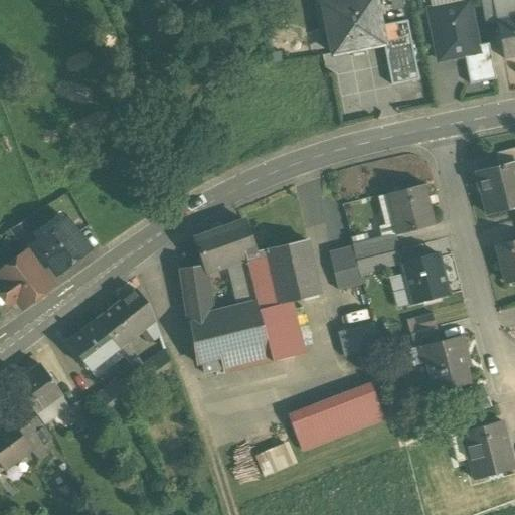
[(374,0),(355,0),(323,6),(333,55),(383,45),(380,27),(374,0)]
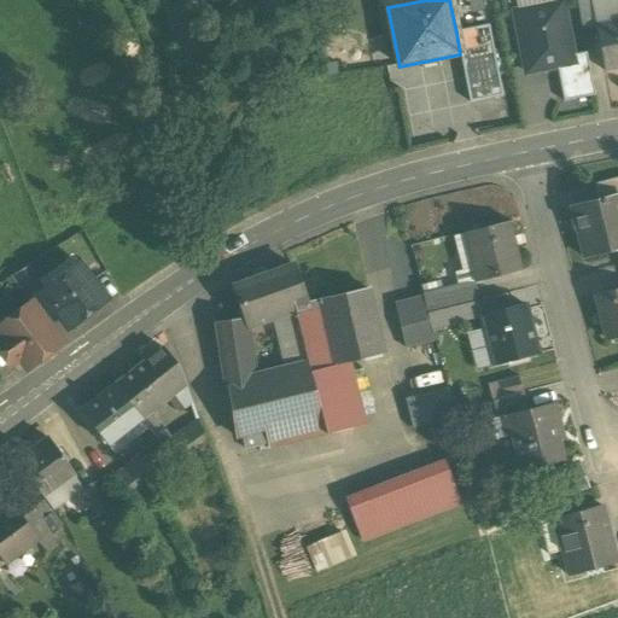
[(588,0),(576,0),(582,30),(593,28),(593,27),(594,27),(589,1),(588,0)]
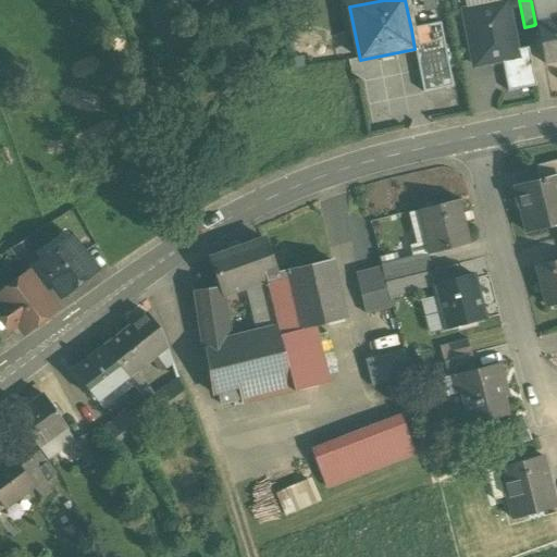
[(506,3),(465,12),(475,66),(502,61),(517,59),(516,50),(506,3)]
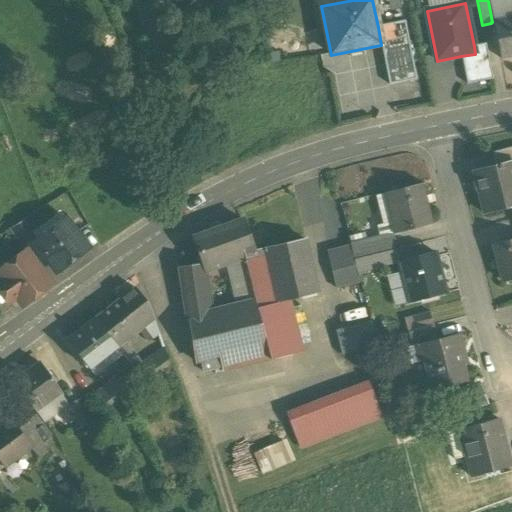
[(511,17),(492,22),(491,22),(491,23),(499,60),(511,56),(511,17)]
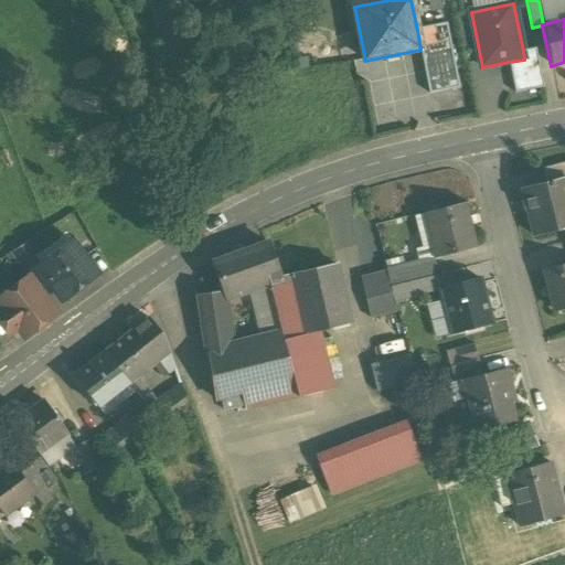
[(446,23),(417,30),(420,50),(429,94),(459,88),(446,23)]
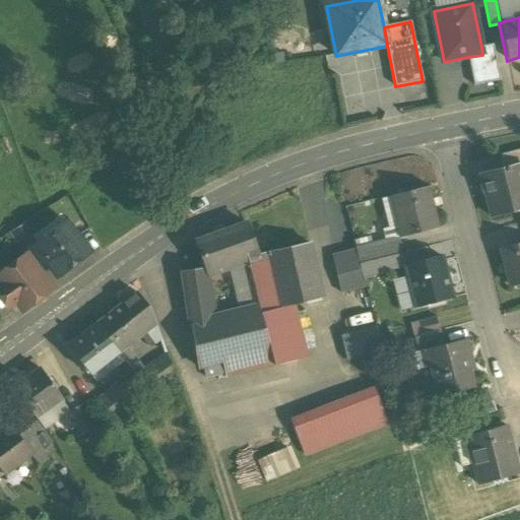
[(474,86),(500,81),(493,45),(481,47),(482,55),(468,57),(474,86)]
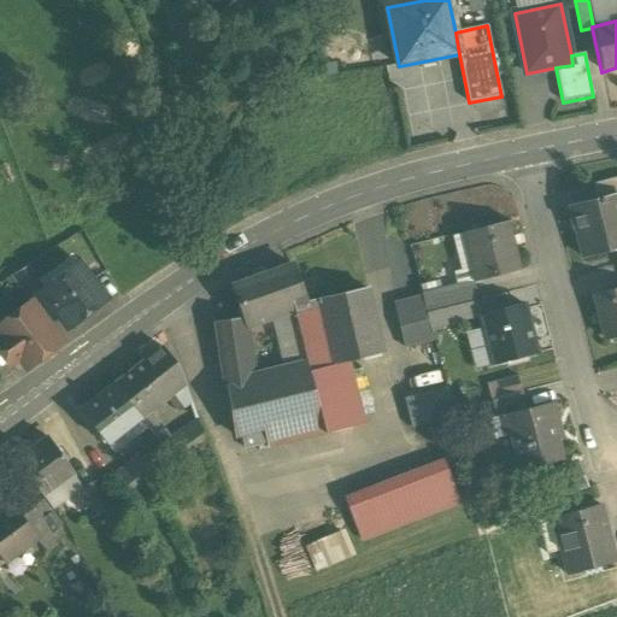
[(616,177),(593,183),(597,199),(616,194),(616,177)]
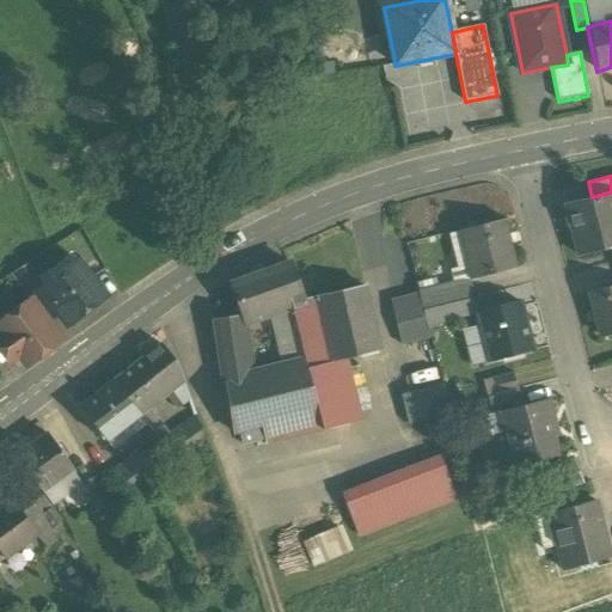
[(592,197),(565,204),(579,257),(600,251),(599,245),(611,240),(611,193),(592,197)]
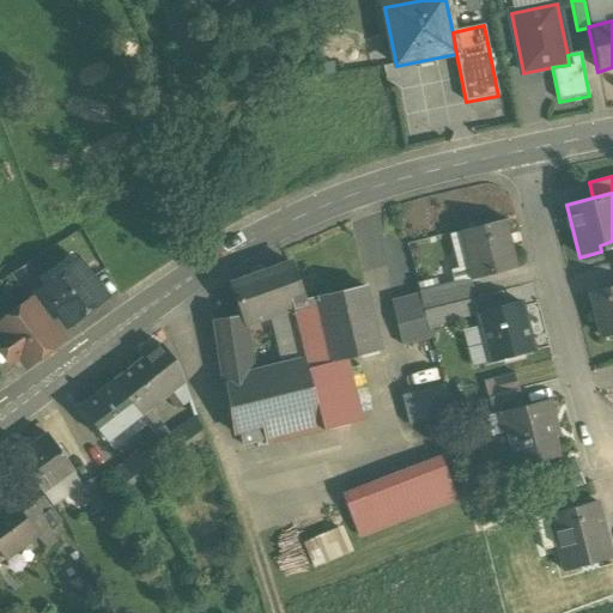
[(505,220),(457,232),(471,281),(472,281),(519,269),(505,220)]
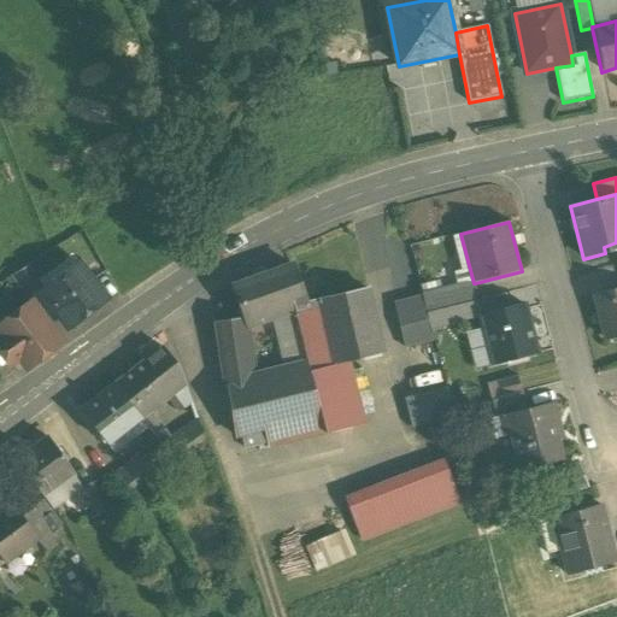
[(292,264),(235,285),(248,322),(294,305),(305,303),(292,264)]
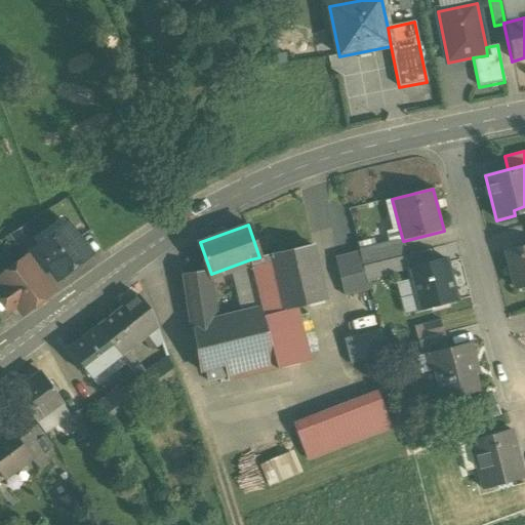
[(49,268),(38,253),(41,250),(26,230),(10,239),(24,255),(26,258),(39,276),(48,269),(49,268)]
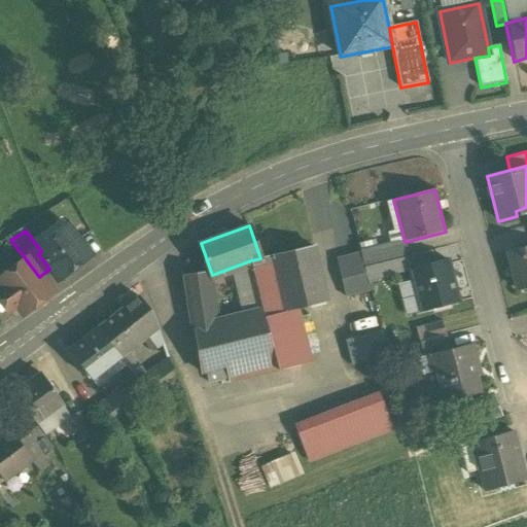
[(71,232),(41,251),(38,254),(49,269),(48,270),(57,281),(90,256),(71,232)]
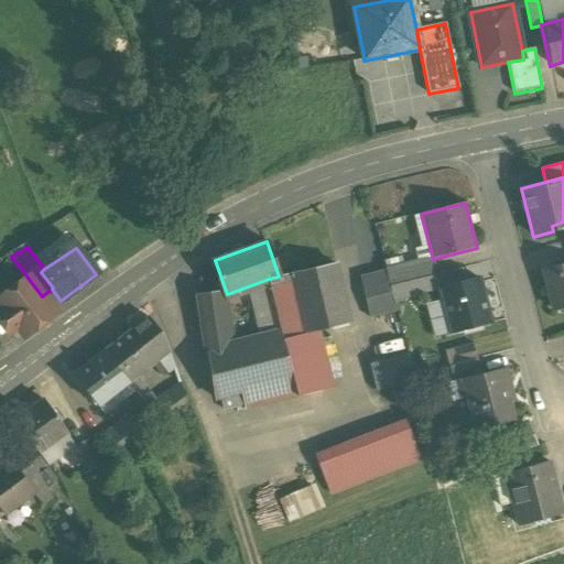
[(433,259),(386,271),(390,286),(435,275),(437,274),(434,259),(433,259)]
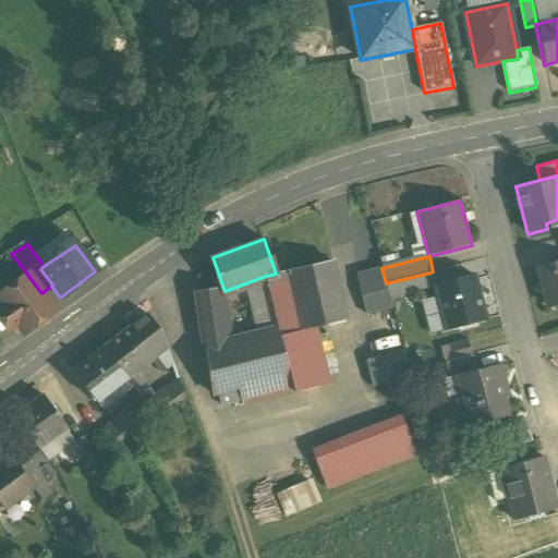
[(331,261),(289,270),(294,291),(293,292),(302,327),(303,331),(305,330),(316,328),(346,320),(331,261)]
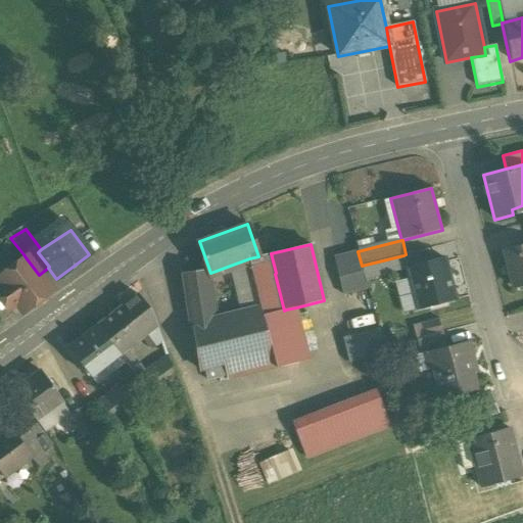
[(522,244),(503,250),(513,289),(522,286),(522,244)]
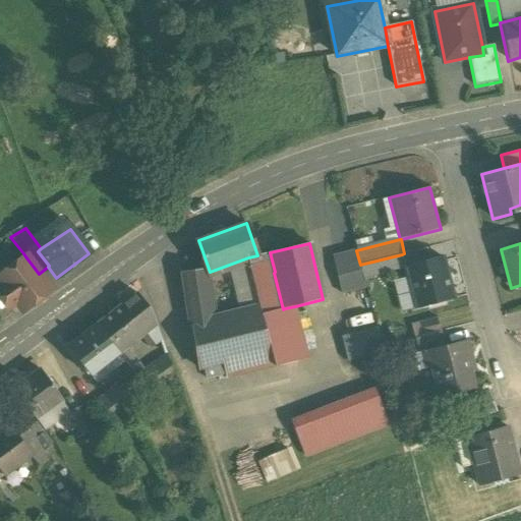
[(404,253),(402,254),(405,266),(429,259),(426,247),(404,253)]
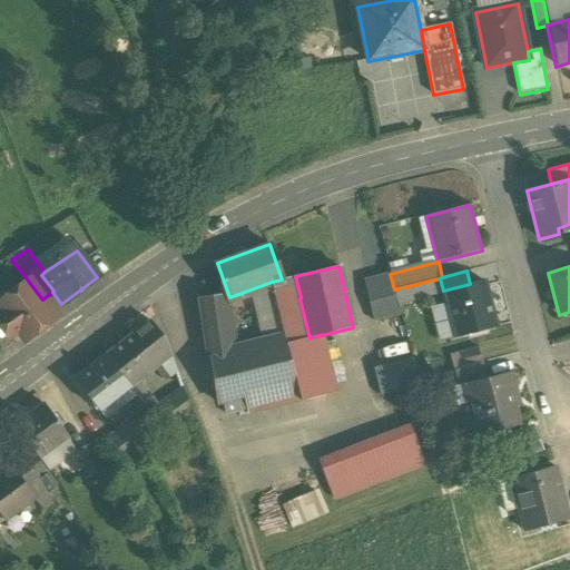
[(282,279),(272,282),(277,303),(300,298),(301,297),(295,276),(282,279)]
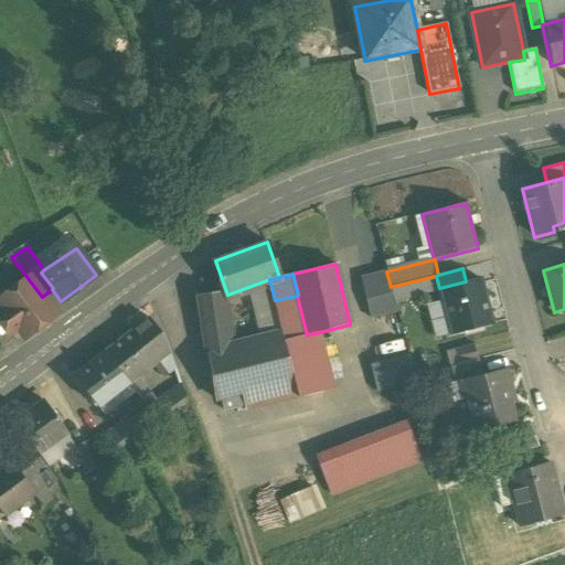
[(386,275),(361,280),(371,320),(396,313),(386,275)]
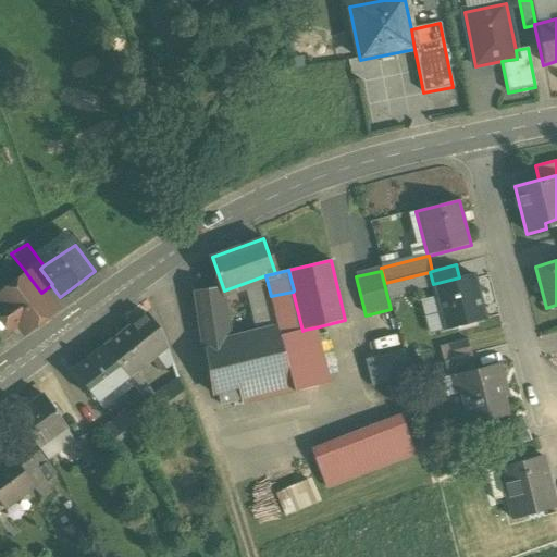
[(20,289),(2,302),(4,306),(0,308),(0,318),(9,330),(17,323),(24,332),(54,310),(41,293),(27,274),(15,283),(20,289)]
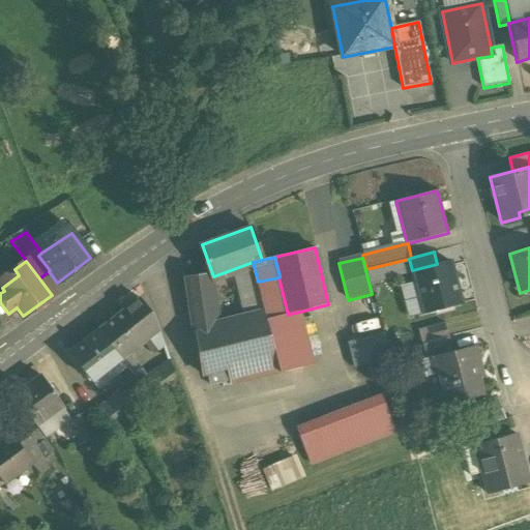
[(437,264),(412,270),(423,315),(461,304),(449,261),(437,264)]
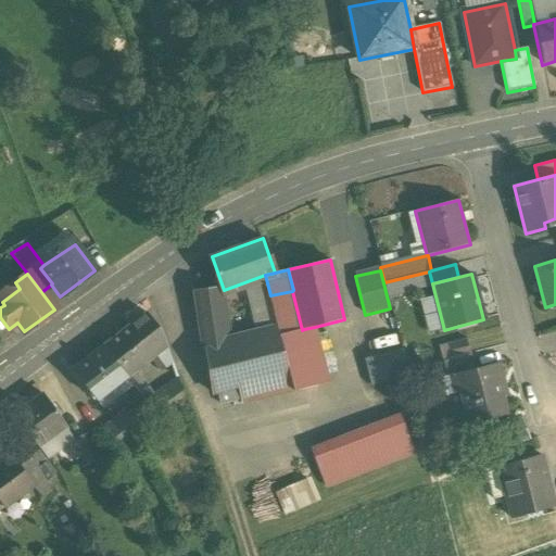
[(218,289),(197,292),(205,348),(226,342),(218,289)]
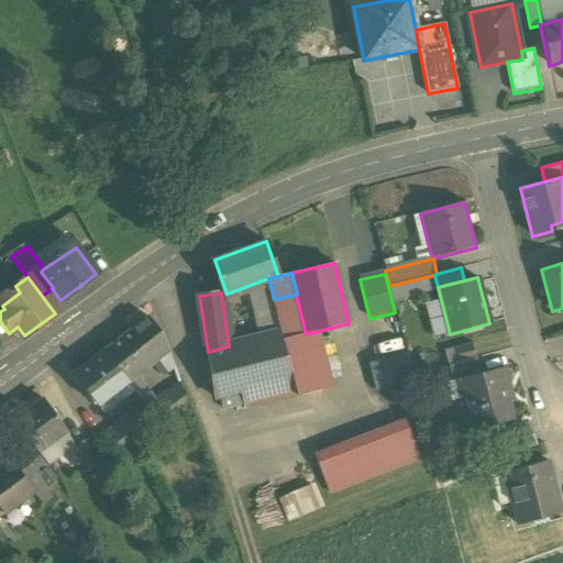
[(163,339),(146,318),(132,329),(155,360),(167,351),(163,339)]
